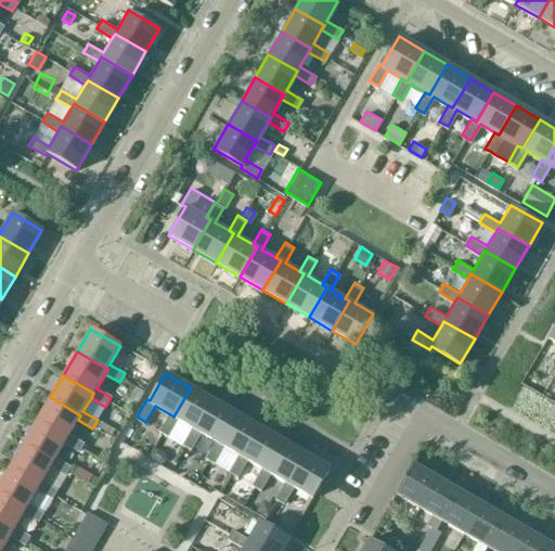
[(170,414),(160,431),(183,444),(193,427),(197,431),(214,400),(191,387),(173,417),(170,414)]
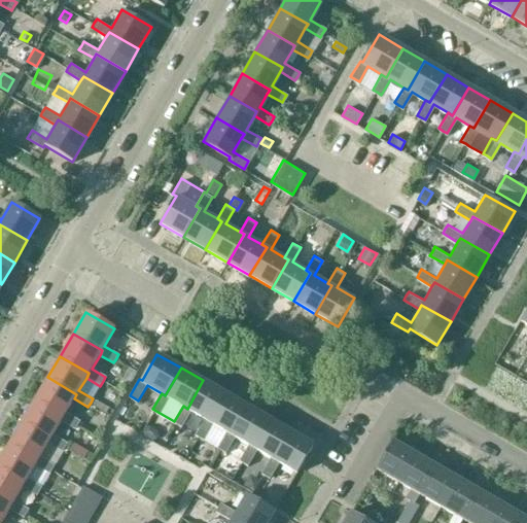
[(47,377),(34,399),(64,417),(61,421),(67,424),(75,429),(77,425),(80,421),(66,413),(74,398),(76,394),(47,377)]
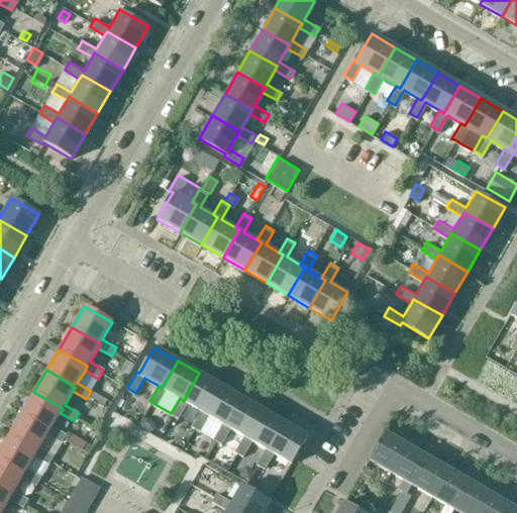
[(180,398),(171,413),(175,416),(179,418),(188,403),(202,411),(206,413),(221,386),(199,373),(184,401),(180,398)]
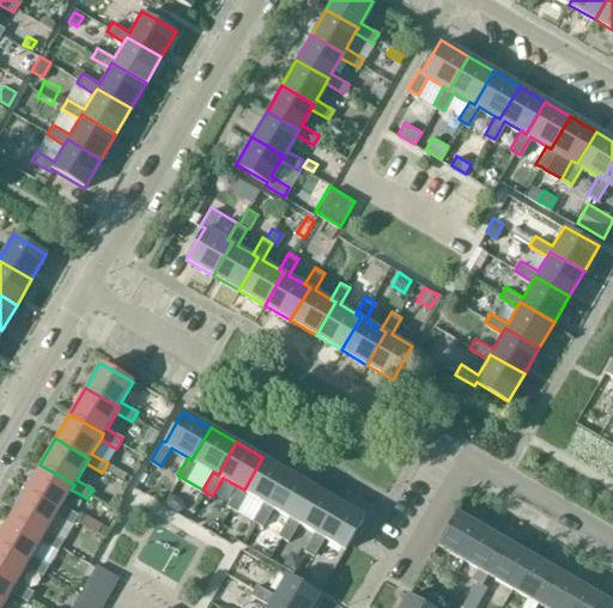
[(240,487),(229,505),(234,508),(238,511),(248,493),(263,502),(269,505),(287,472),(262,457),(244,490),(240,487)]
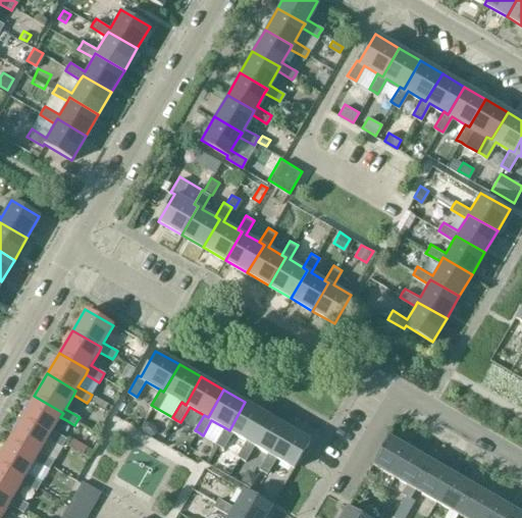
[(92,395),(90,399),(105,408),(108,404),(92,395)]
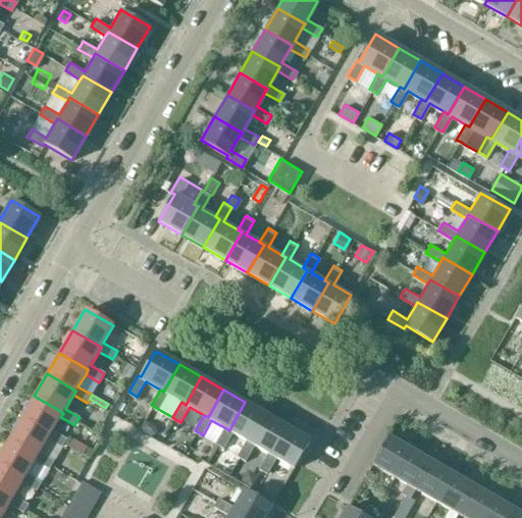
[(34,396),(21,417),(50,434),(48,438),(61,447),(64,443),(67,437),(53,429),(60,417),(63,413),(34,396)]
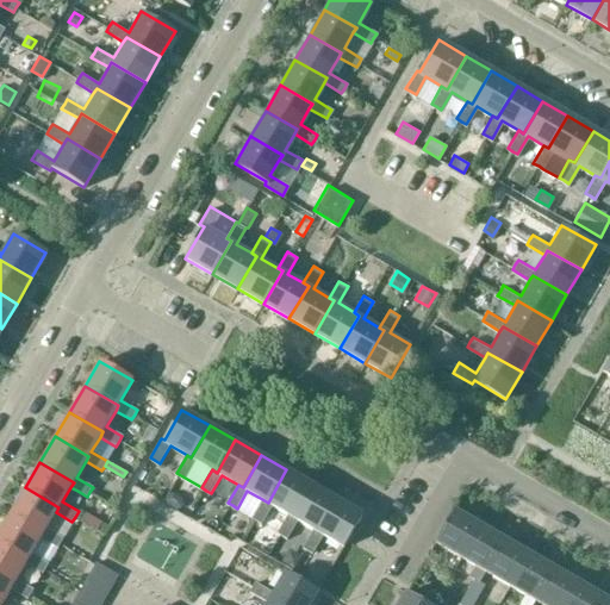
[(262,499),(253,517),(257,521),(262,523),(273,505),(288,515),(293,517),(312,484),(286,469),(268,503),(262,499)]
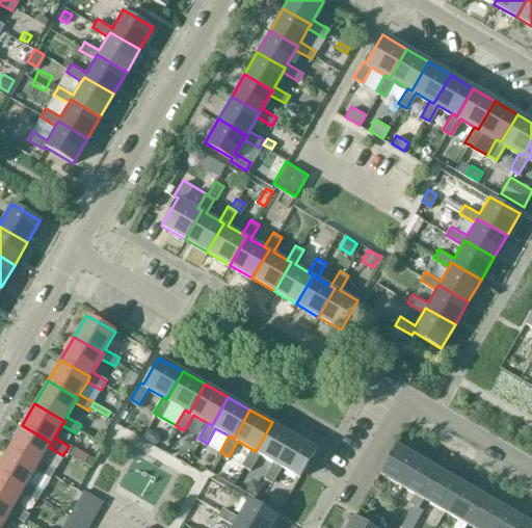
[(251,449),(242,465),(246,467),(251,470),(260,454),(274,462),(278,465),(295,436),(272,422),(256,451),(251,449)]
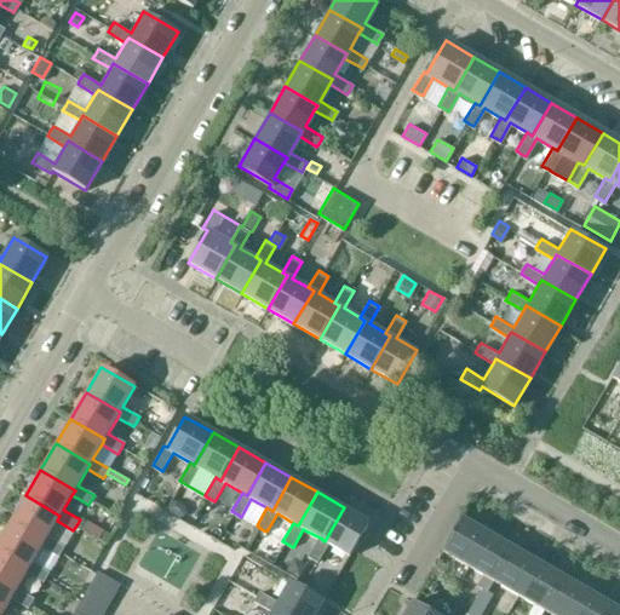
[(26,495),(10,522),(45,541),(41,547),(58,557),(62,551),(64,546),(47,536),(57,521),(59,516),(26,495)]
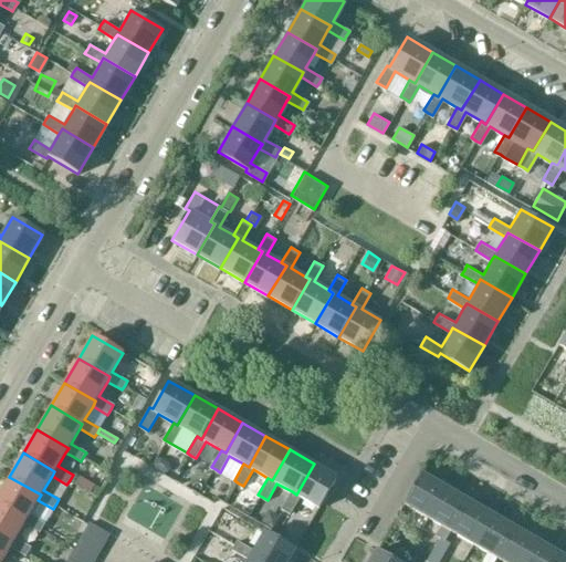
[(156,457),(153,461),(155,467),(164,471),(168,470),(170,466),(169,461),(160,456),(156,457)]
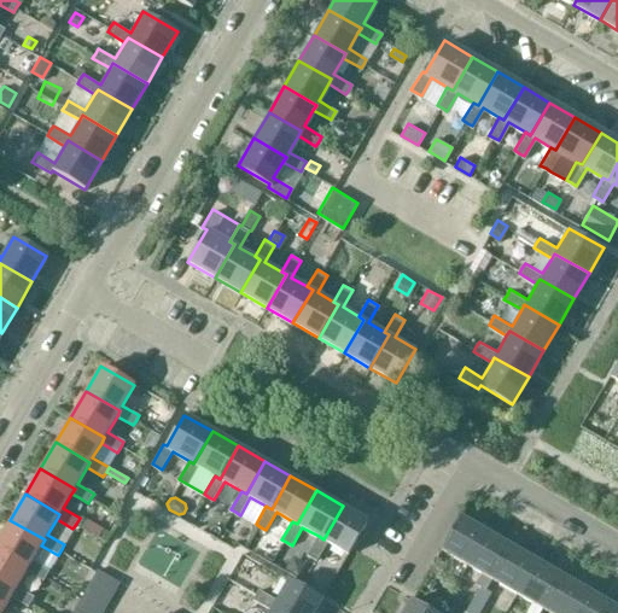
[(319,536),(308,554),(313,558),(318,560),(328,542),(349,554),(368,520),(343,506),(324,539),(319,536)]
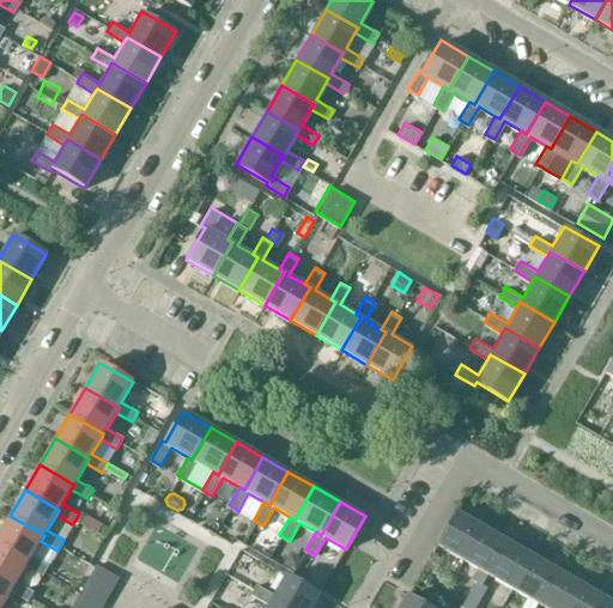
[(462,558),(481,526),(456,511),(438,543),(462,558)]
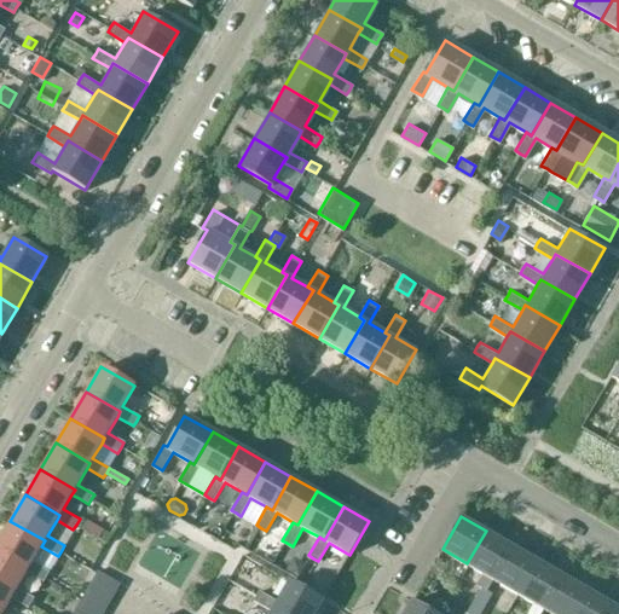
[(86,519),(81,526),(100,537),(105,529),(86,519)]
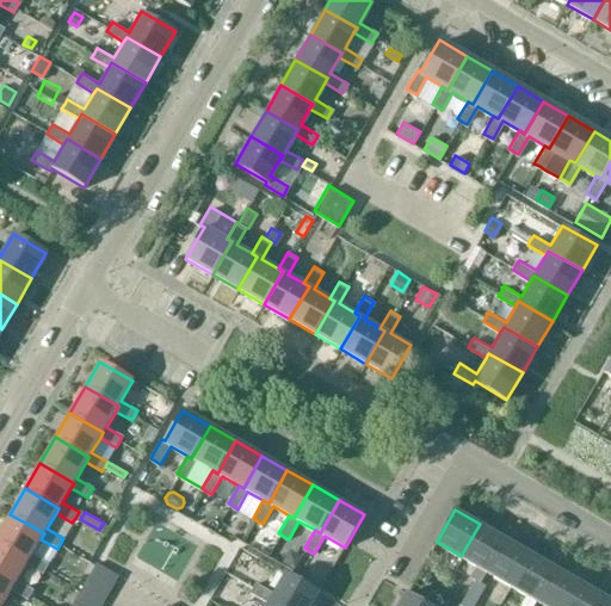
[(10,514),(0,530),(0,542),(30,560),(26,563),(43,573),(45,568),(48,563),(32,555),(41,539),(44,533),(10,514)]
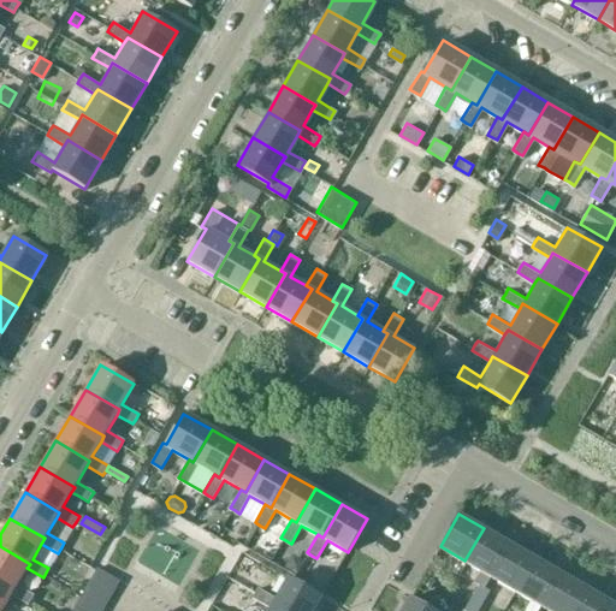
[(484,528),(465,561),(480,569),(474,580),(479,582),(484,586),(490,575),(509,543),(484,528)]
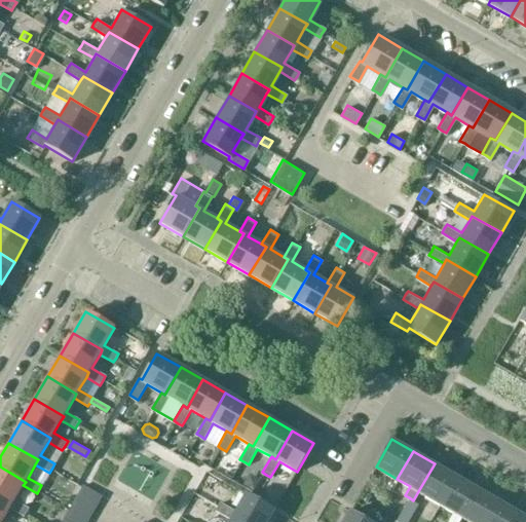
[(440,505),(456,476),(435,463),(418,491),(440,505)]
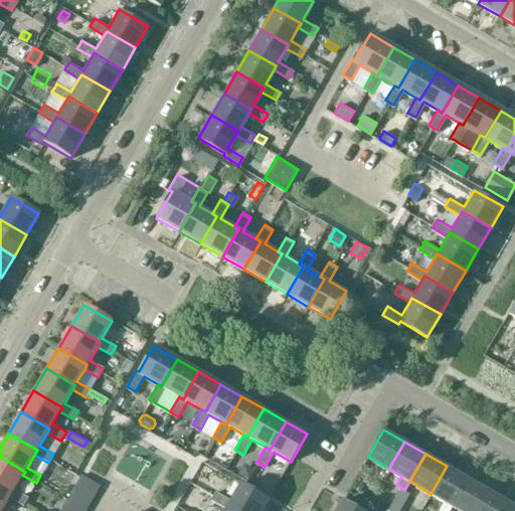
[(0,457),(0,486),(12,493),(10,497),(23,505),(26,501),(28,497),(14,489),(22,475),(25,472),(0,457)]
